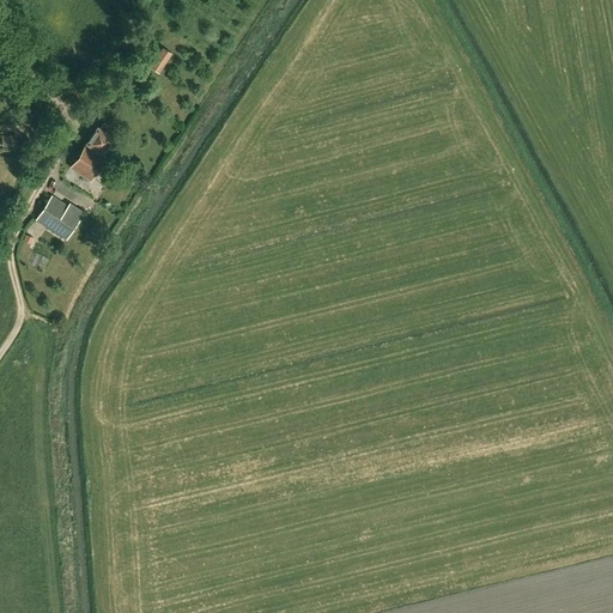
[(163,47),(150,67),(161,74),(174,53),(163,47)]
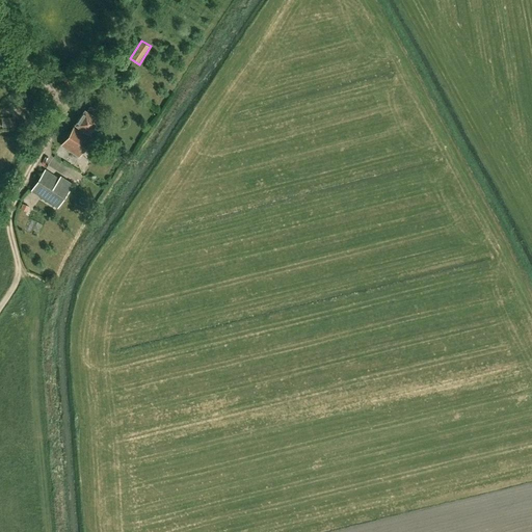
[(79,157),(94,135),(91,134),(97,126),(95,124),(99,118),(85,110),(62,145),(79,157)]
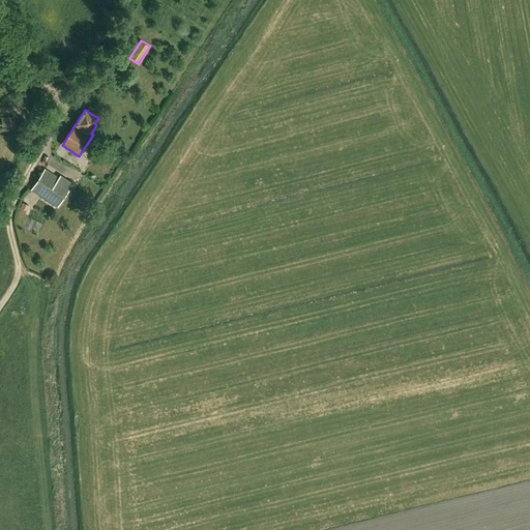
[(15,116),(2,118),(3,127),(16,126),(15,116)]
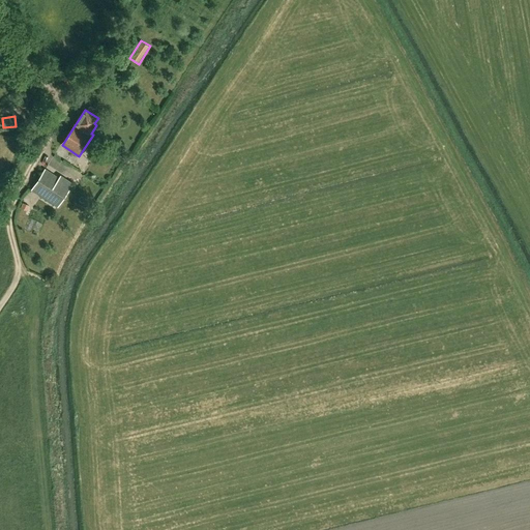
[(46,200),(58,209),(75,183),(61,174),(58,178),(46,169),(31,190),(46,200)]
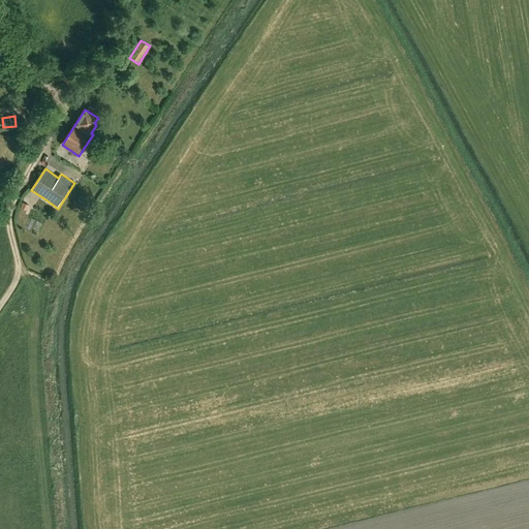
[(38,214),(31,230),(39,235),(47,217),(38,214)]
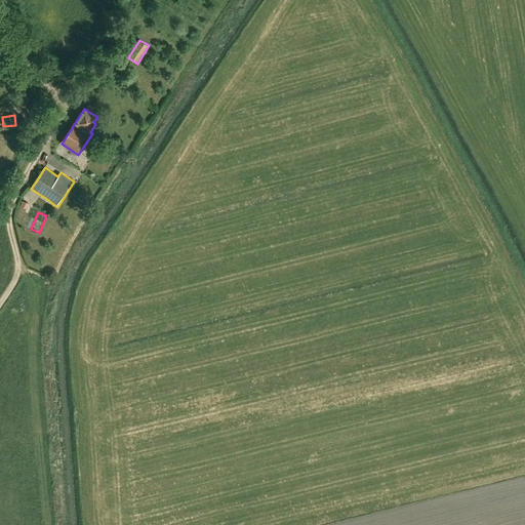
All buildings are outlined.
